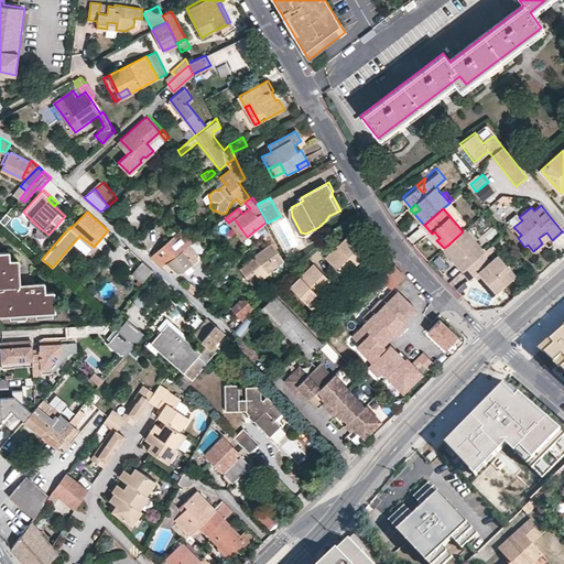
[(522,220),(519,217),(516,214),(508,220),(513,227),(522,220)]
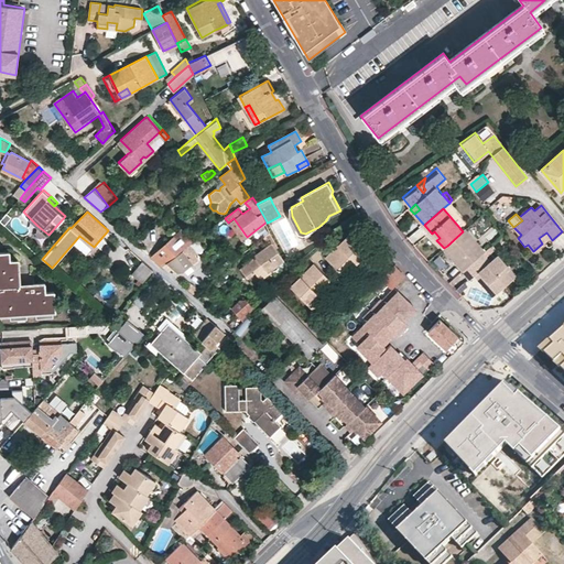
[(247,237),(234,218),(228,223),(242,240),(247,237)]
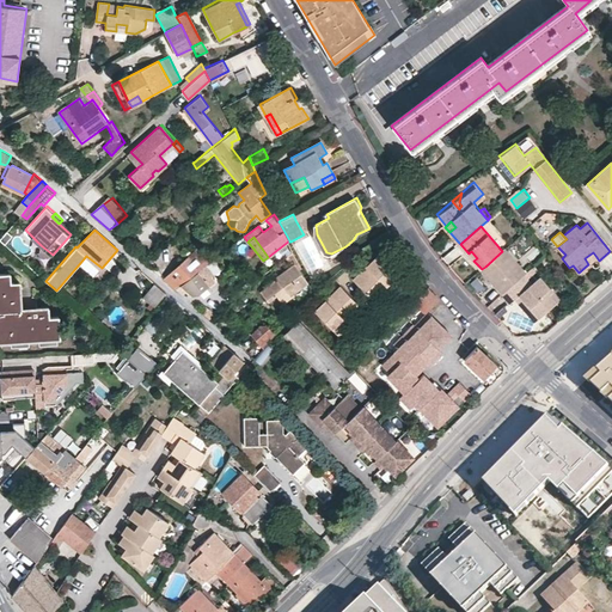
[(53,255),(41,245),(41,256),(53,255)]
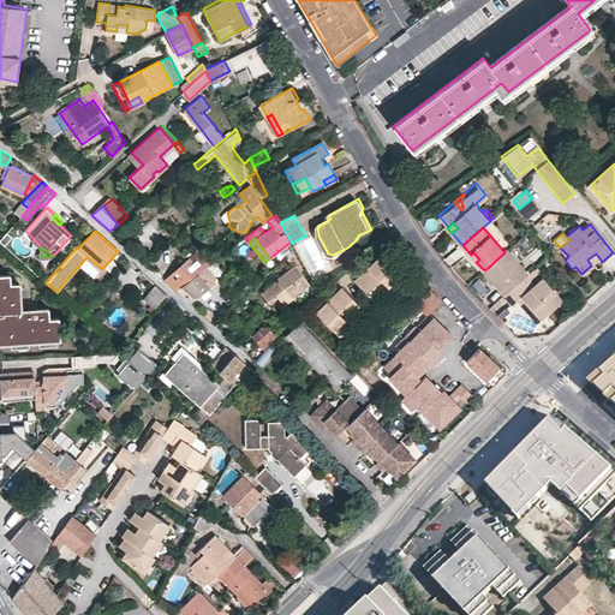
[(494,281),(506,296),(526,276),(530,274),(508,250),(505,252),(488,268),(497,279),(494,281)]
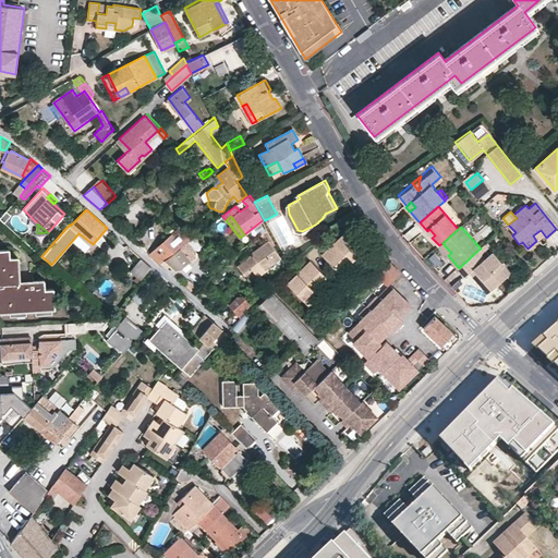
[(178,229),(149,255),(160,264),(166,259),(179,250),(184,245),(190,241),(178,229)]
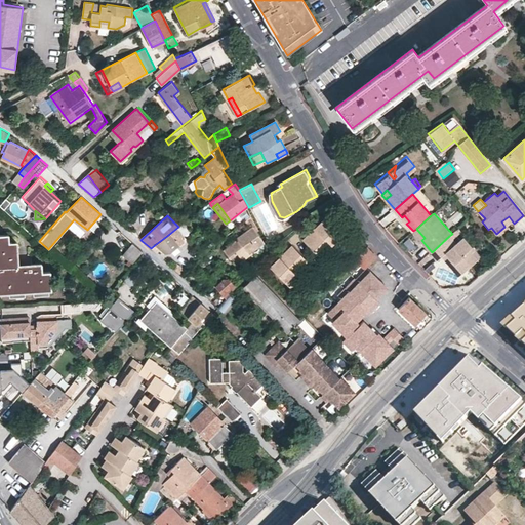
[(266,243),(257,230),(259,229),(252,215),(247,219),(252,227),(239,237),(240,238),(225,249),(232,258),(239,253),(244,260),(252,255),(251,253),(254,251),(261,246),(266,243)]
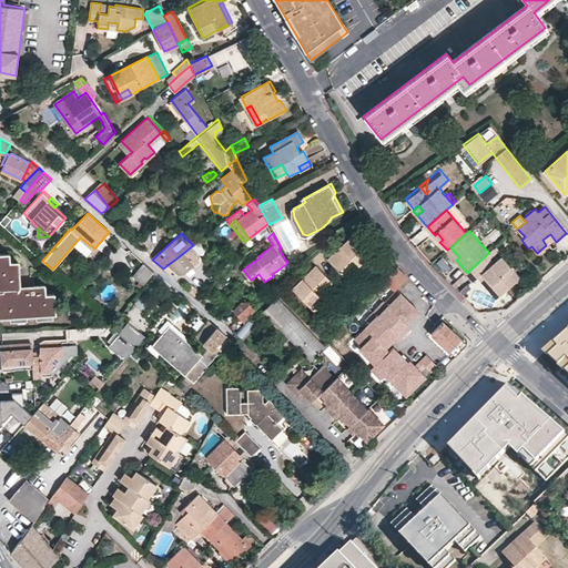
[(543,240),(546,245),(554,239),(550,234),(543,240)]
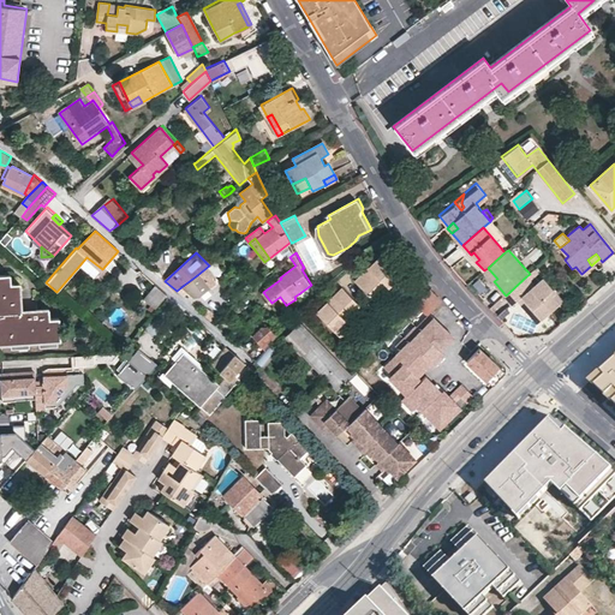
[(394,294),(406,284),(380,256),(356,280),(371,297),(384,284),(394,294)]
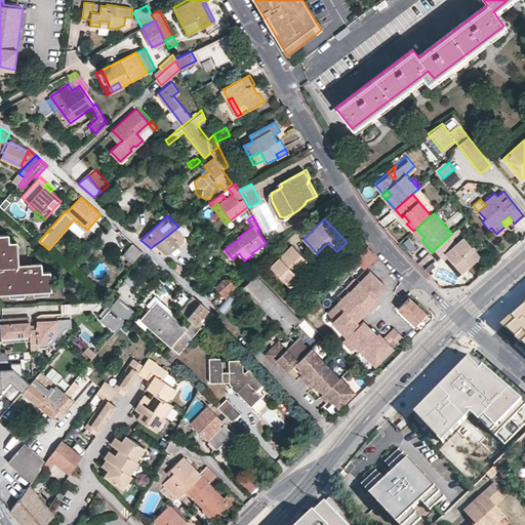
[(72,221),(69,226),(80,235),(83,230),(72,221)]
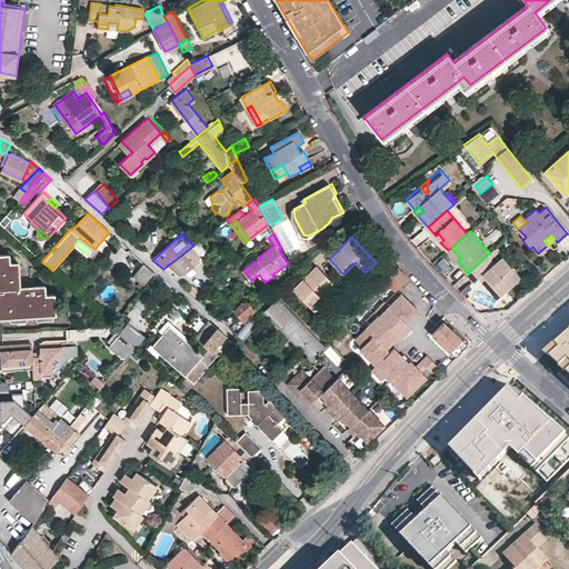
[(448,250),(457,260),(460,258),(451,248),(448,250)]
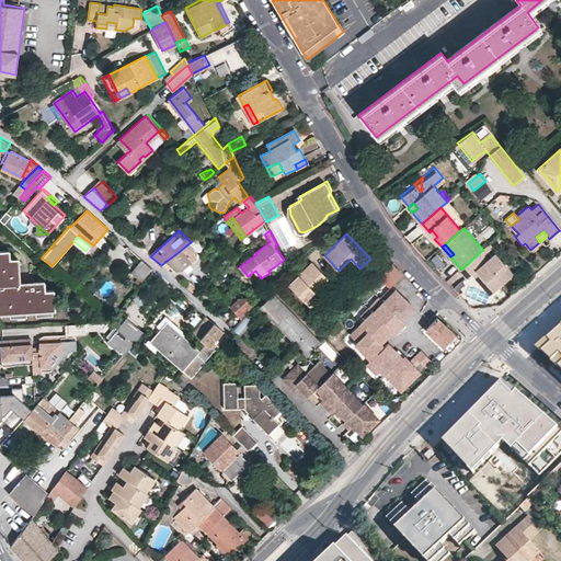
[(483,250),(480,252),(484,256),(494,249),(490,244),(483,250)]
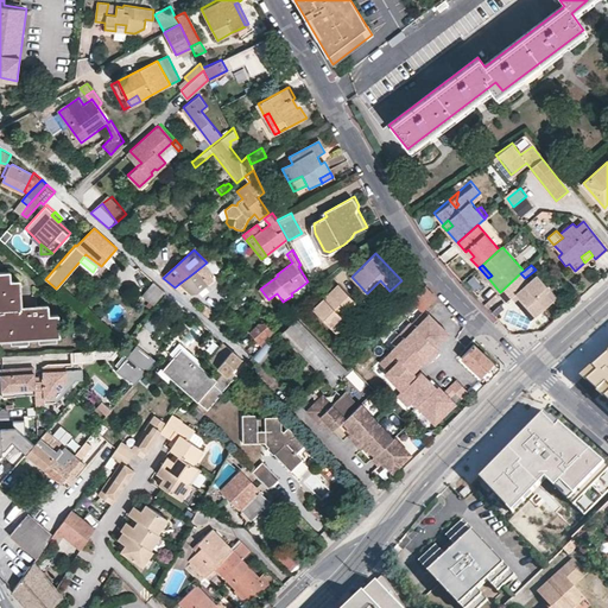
[(0,339),(59,335),(58,314),(49,315),(48,305),(21,306),(19,279),(10,280),(10,271),(0,271),(0,339)]
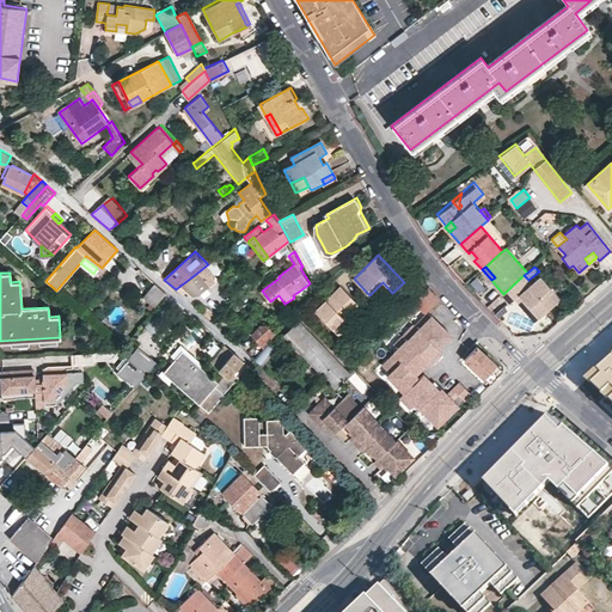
[(207,288),(196,274),(182,285),(195,297),(207,288)]
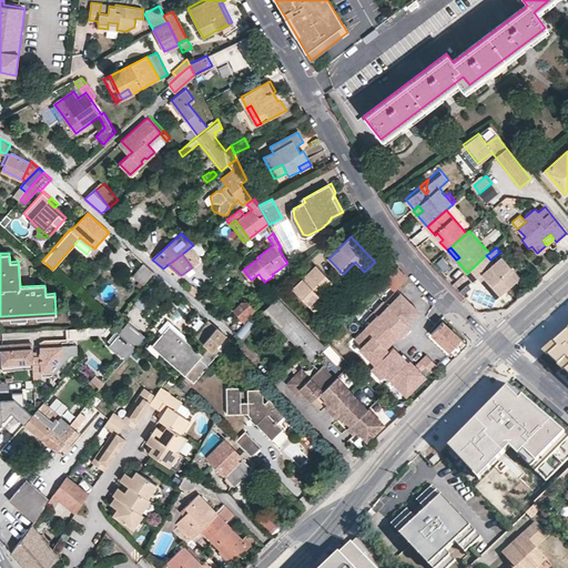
[(467,273),(475,282),(480,277),(484,274),(503,295),(517,282),(510,274),(514,271),(503,257),(495,264),(490,260),(486,255),(467,273)]
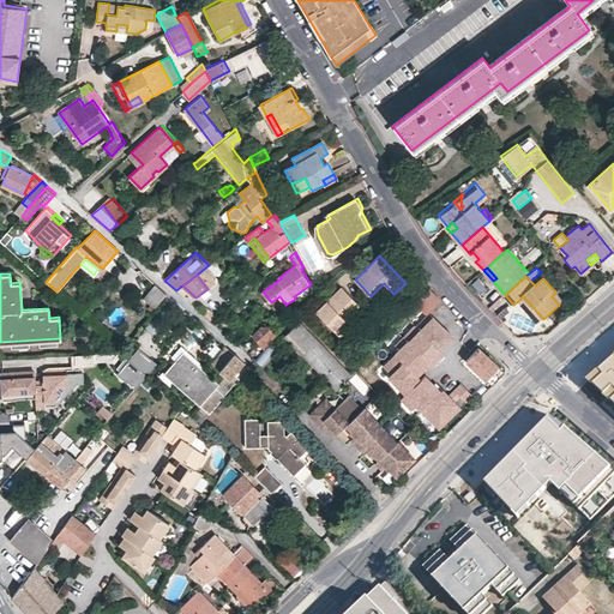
[(155,309),(167,294),(154,283),(142,298),(155,309)]
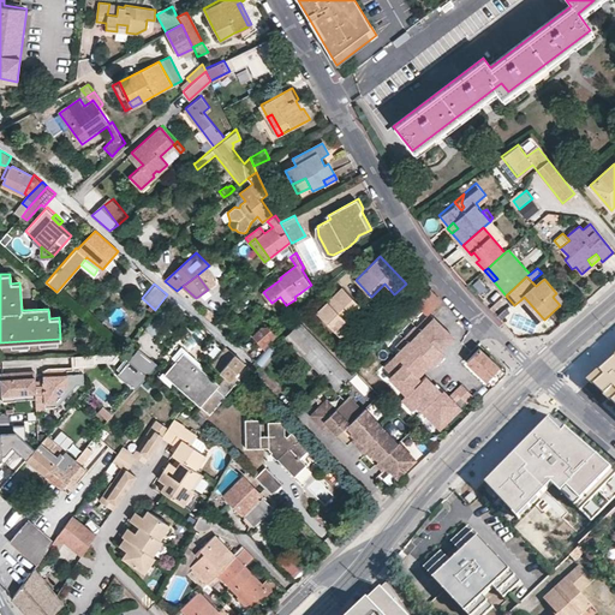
[(344,318),(359,304),(342,287),(317,311),(341,338),(352,327),(344,318)]
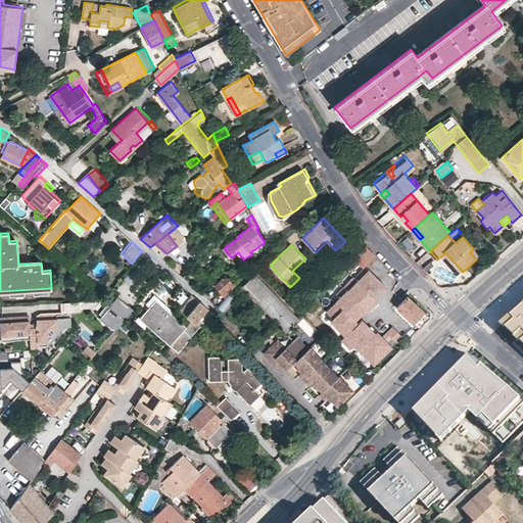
[(264,250),(260,245),(253,250),(256,255),(264,250)]
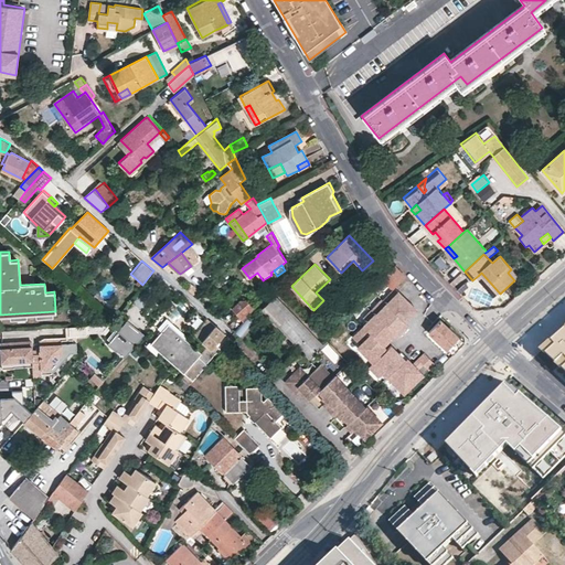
[(395,265),(383,277),(393,288),(405,276),(401,269),(395,265)]
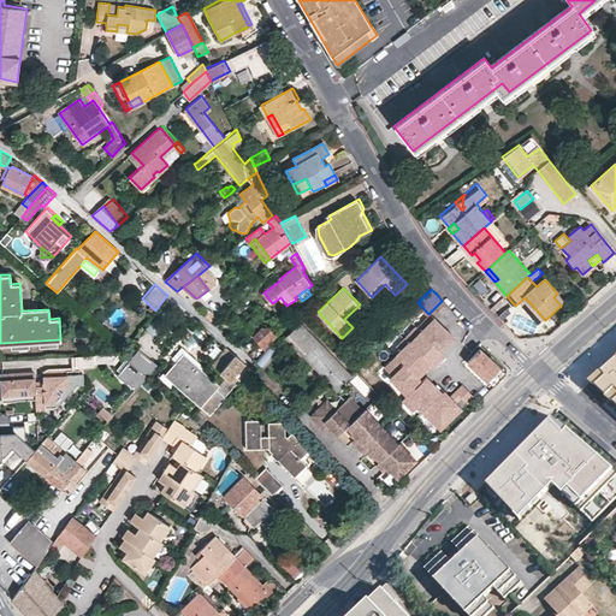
[(566,302),(557,294),(554,297),(561,306),(566,302)]
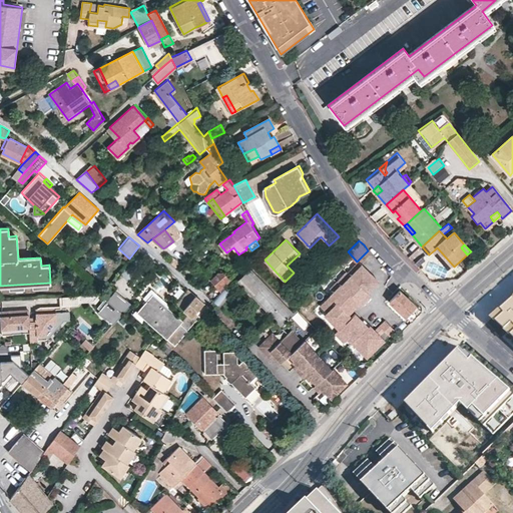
[(452,269),(454,267),(437,247),(434,250),(442,261),(444,259),(452,269)]
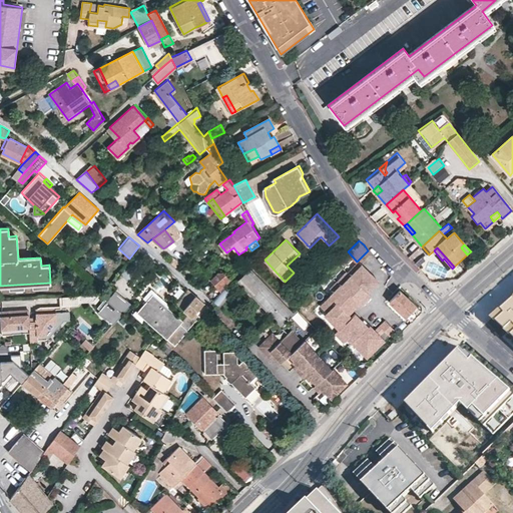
[(427,262),(424,259),(417,264),(420,268),(427,262)]
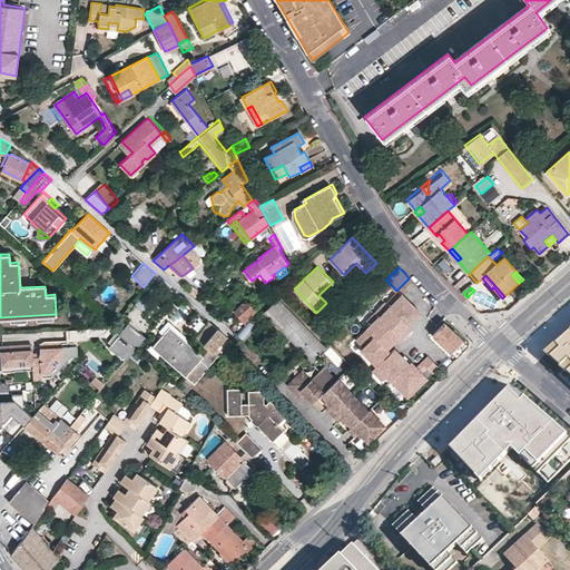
[(399,334),(418,315),(418,307),(400,290),(387,302),(386,301),(375,312),(367,320),(371,323),(366,327),(367,328),(356,338),(364,346),(361,349),(377,364),(373,369),(383,379),(387,374),(392,379),(403,390),(405,392),(409,387),(413,392),(429,375),(418,363),(405,352),(403,354),(395,346),(391,351),(387,347),(400,335),(399,334)]
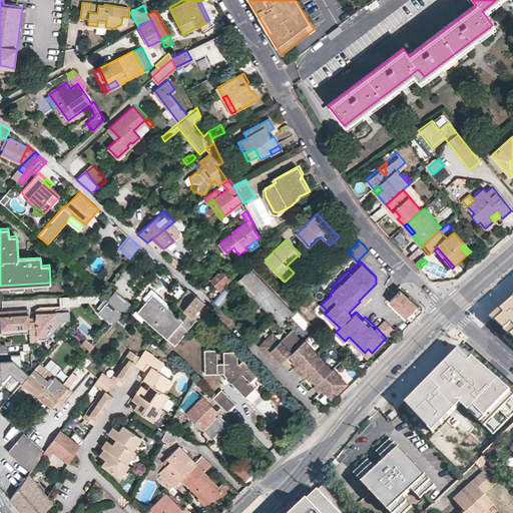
[(267,285),(258,275),(250,268),(237,279),(281,324),(294,313),(267,285)]
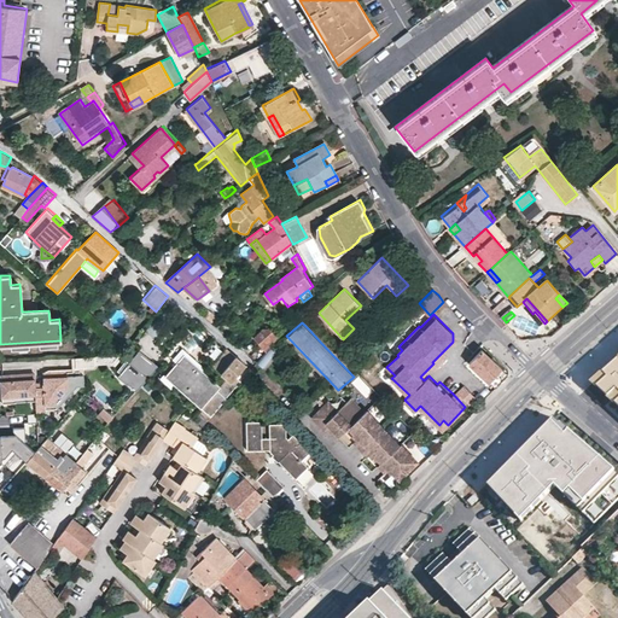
[(138,348),(157,359),(163,349),(152,344),(159,331),(150,325),(138,348)]
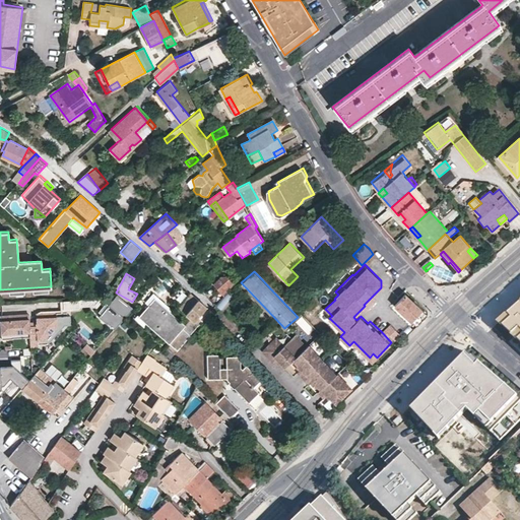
[(215,281),(224,293),(235,281),(229,274),(223,274),(215,281)]
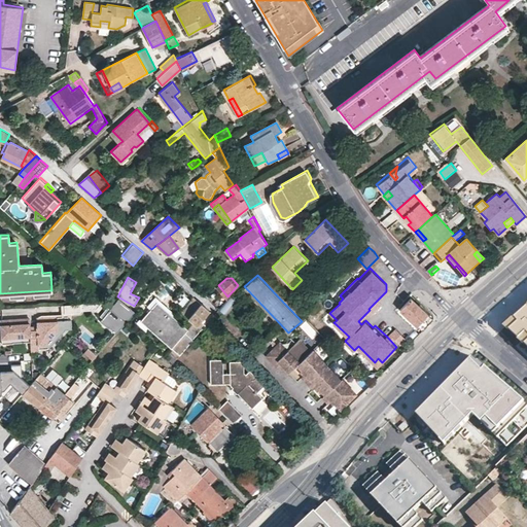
[(278,288),(269,278),(265,282),(274,292),(278,288)]
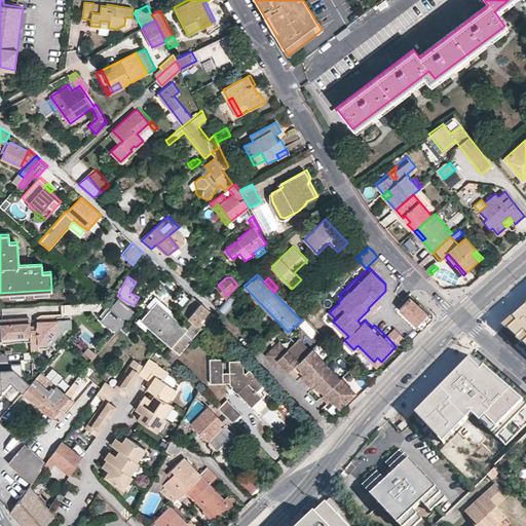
[(155,303),(171,317),(173,314),(174,313),(155,296),(147,304),(151,307),(155,303)]
